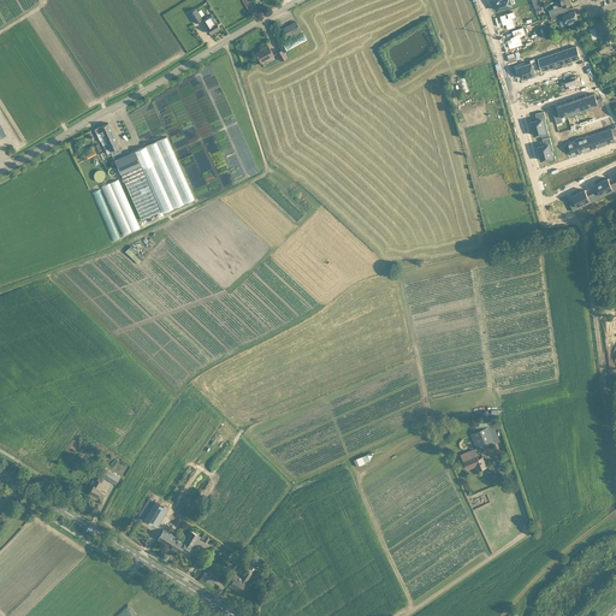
[(570,0),(560,0),(562,4),(554,6),(555,9),(550,10),(551,16),(560,13),(568,10),(567,5),(572,4),(570,0)]
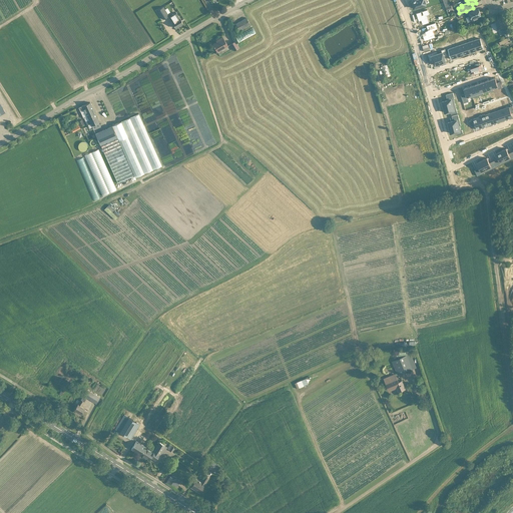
[(157,10),(163,19),(169,16),(163,7),(157,10)]
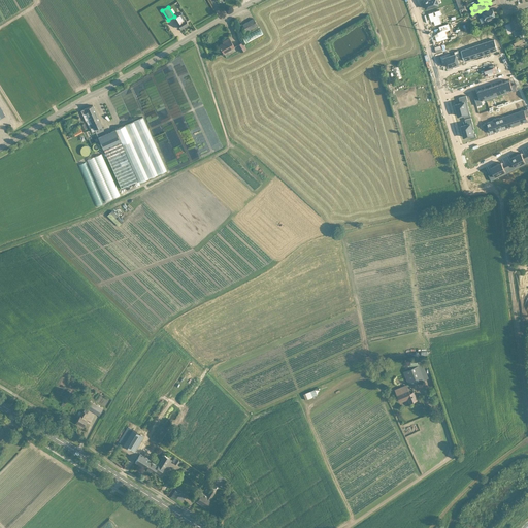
[(431,22),(434,21),(435,25),(441,23),(440,19),(443,18),(442,14),(440,9),(428,13),(430,19),(431,22)]
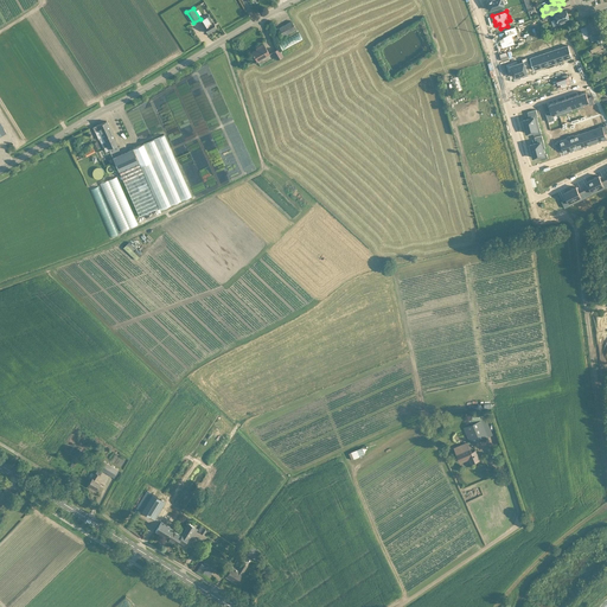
[(553,16),(555,21),(557,25),(561,24),(567,21),(566,19),(569,18),(567,11),(553,16)]
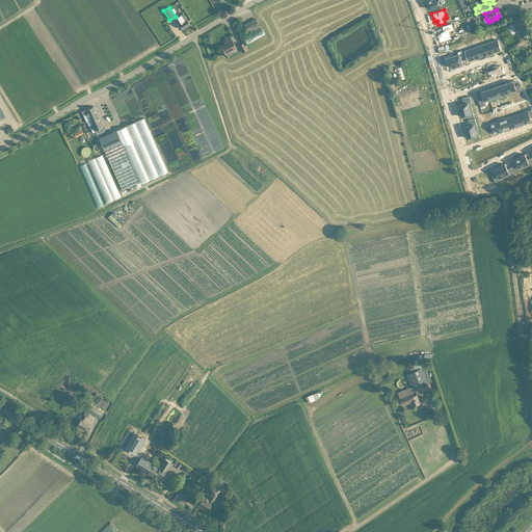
[(190,24),(187,20),(187,19),(186,19),(183,12),(176,18),(179,23),(182,29),(190,24)]
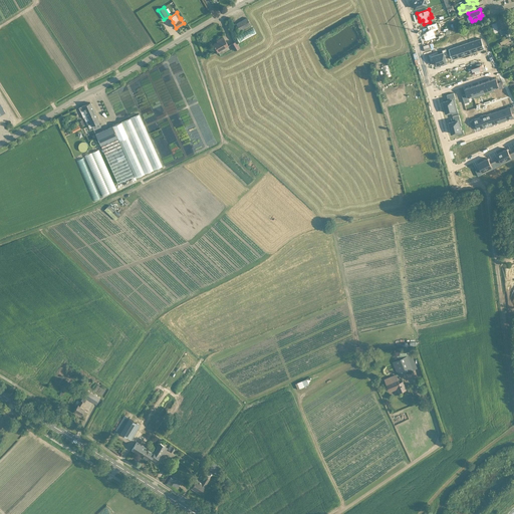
[(507,37),(513,34),(511,27),(508,21),(505,22),(503,17),(496,20),(499,28),(503,27),(504,30),(507,37)]
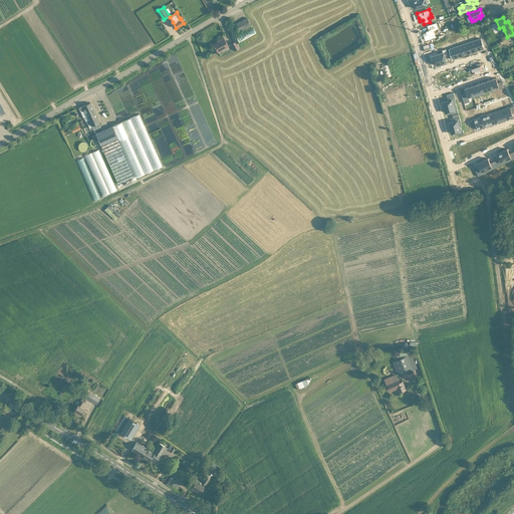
[(251,25),(249,22),(247,18),(236,23),(240,30),(251,25)]
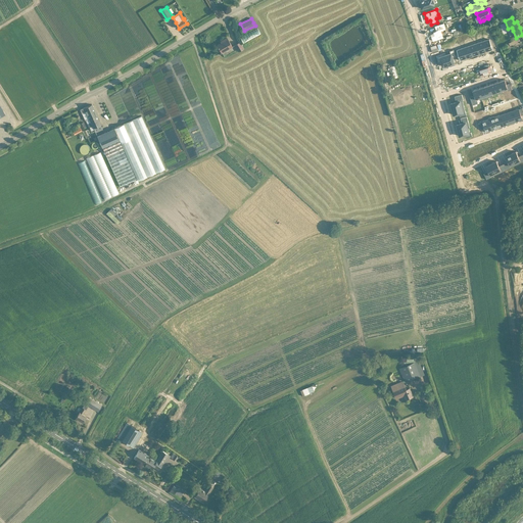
[(430,37),(431,41),(432,40),(433,41),(443,38),(441,31),(446,30),(444,22),(435,26),(436,31),(433,32),(433,33),(432,34),(430,34),(431,37),(430,37)]
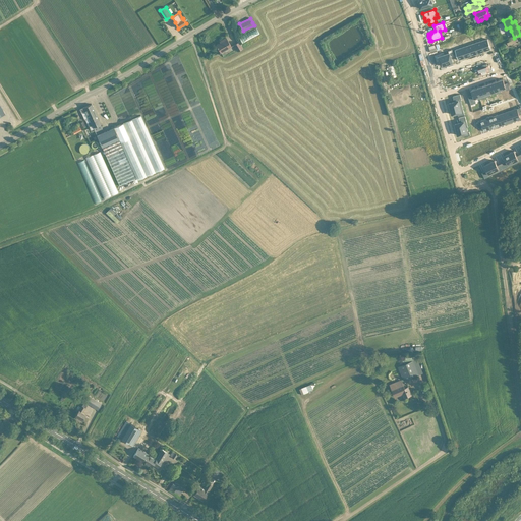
[(259,30),(242,38),(244,44),(263,36),(259,30)]
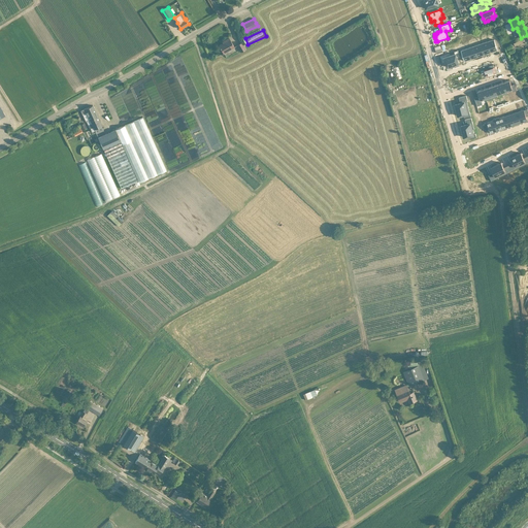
[(431,45),(435,44),(431,32),(427,33),(431,45)]
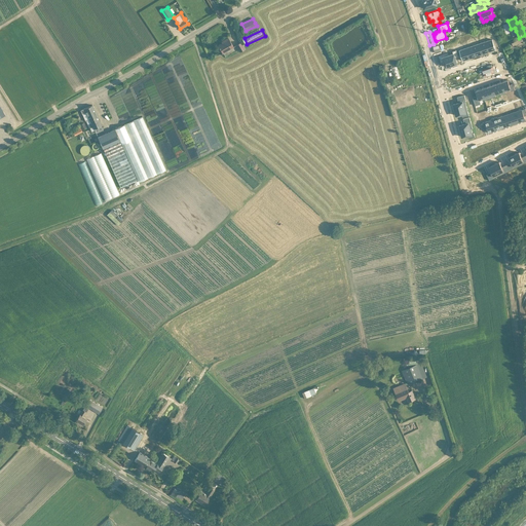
[(223,53),(227,50),(233,47),(231,42),(228,38),(224,40),(225,41),(219,45),(220,47),(219,47),(220,48),(223,53)]
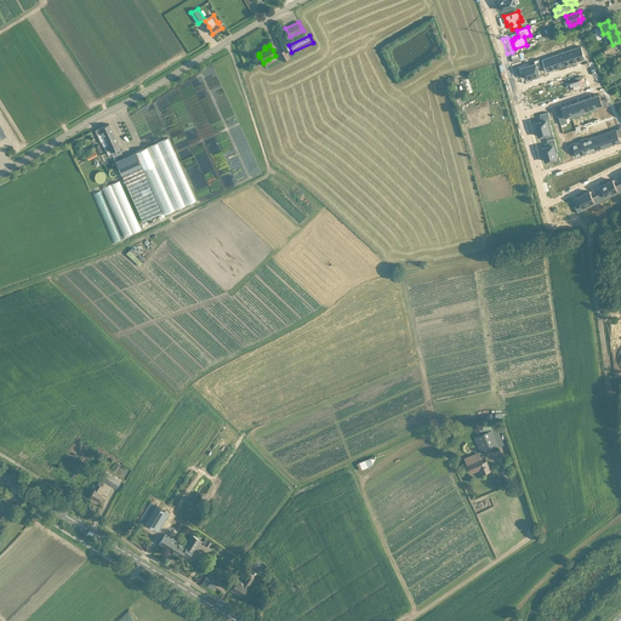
[(582,46),(574,49),(579,61),(586,58),(586,57),(582,46)]
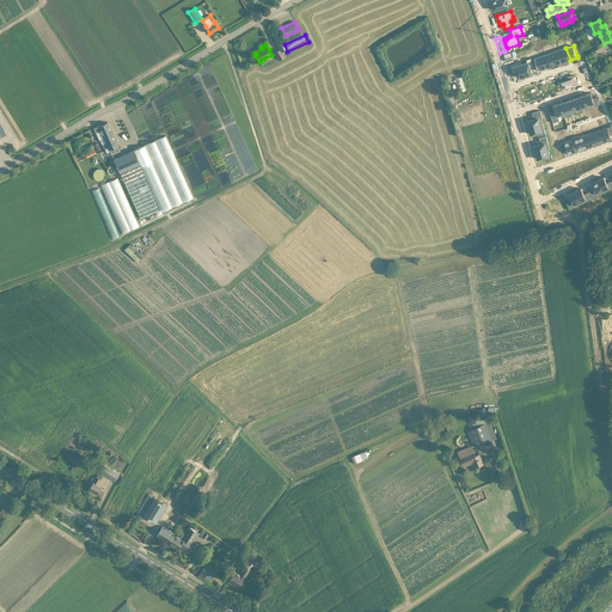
[(565,48),(558,50),(563,62),(570,60),(565,48)]
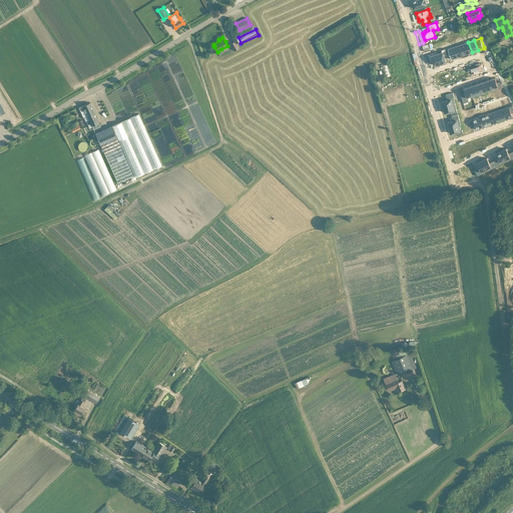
[(230,44),(234,50),(238,47),(235,41),(230,44)]
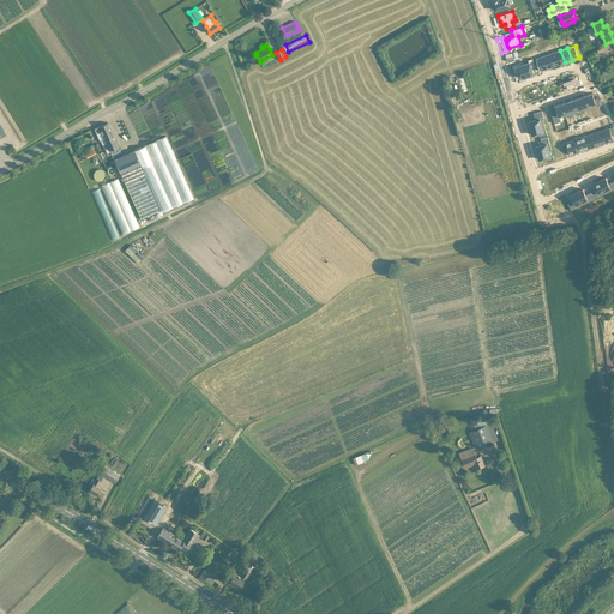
[(560,50),(553,54),(557,66),(565,62),(560,50)]
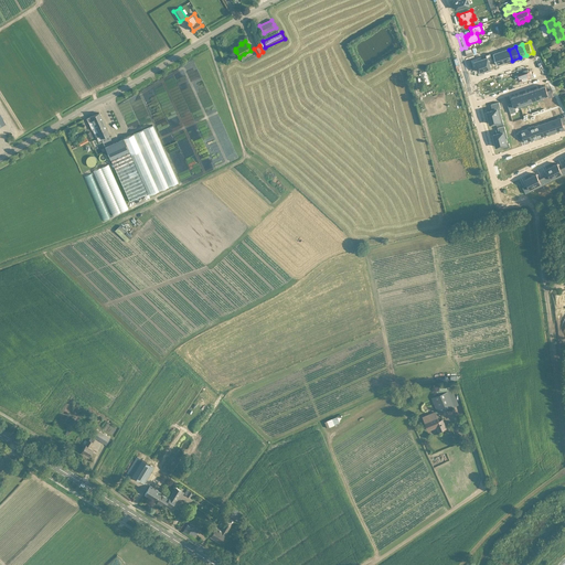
[(509,50),(501,52),(505,63),(512,61),(509,50)]
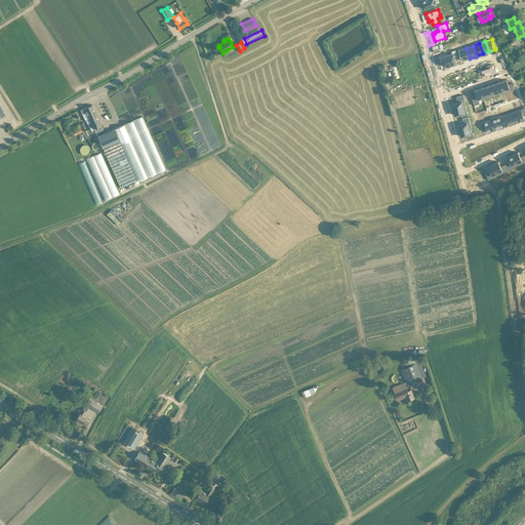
[(466,48),(459,50),(462,61),(470,58),(466,48)]
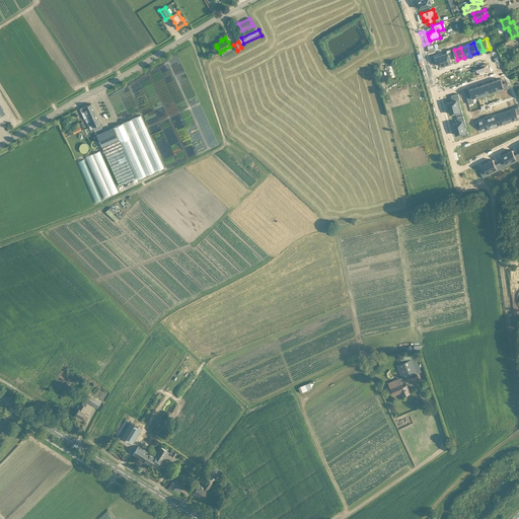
[(447,55),(442,57),(445,66),(451,64),(449,59),(452,58),(450,52),(447,53),(447,55)]
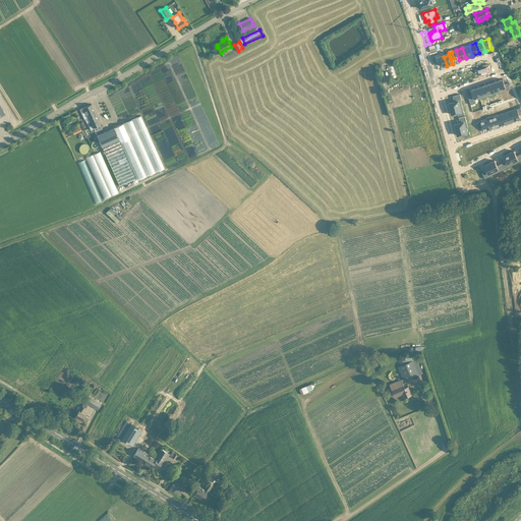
[(439,56),(435,57),(437,63),(440,62),(442,67),(447,66),(444,57),(439,58),(439,56)]
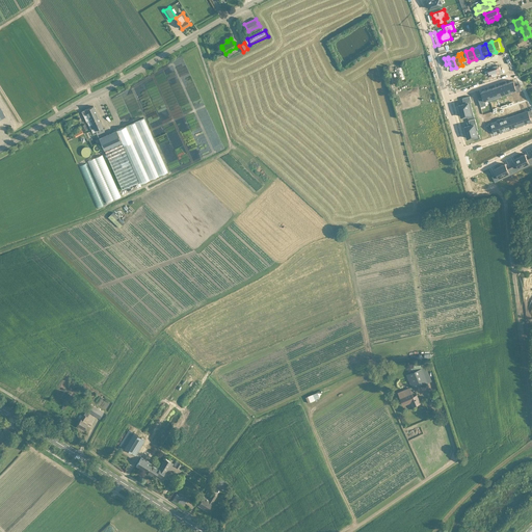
[(513,76),(508,78),(512,86),(517,84),(519,86),(522,84),(519,79),(515,80),(513,76)]
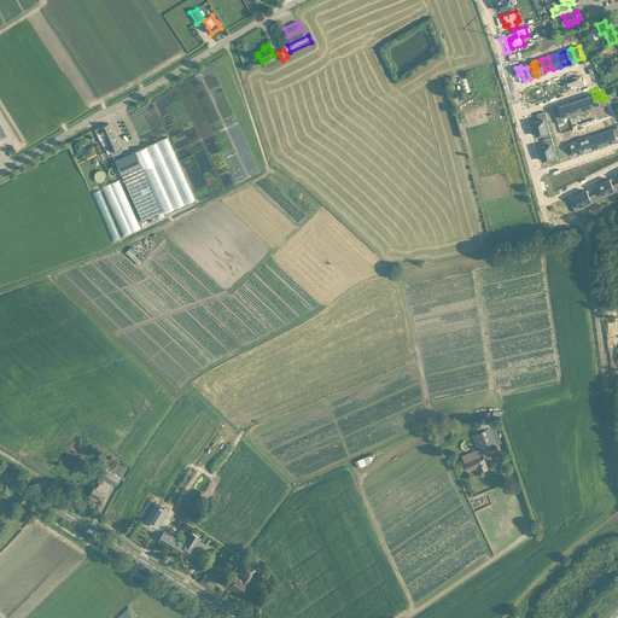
[(590,91),(584,93),(589,103),(595,100),(590,91)]
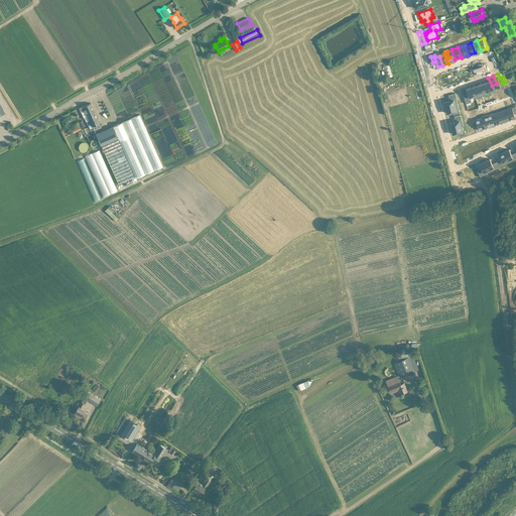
[(488,78),(483,80),(487,89),(492,86),(488,78)]
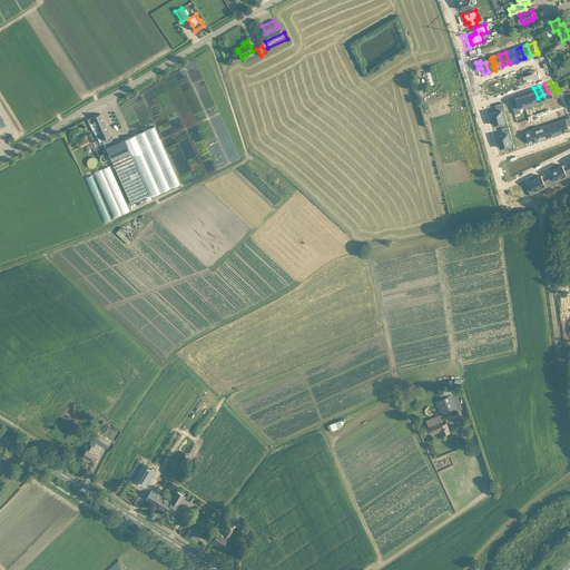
[(533,88),(529,91),(532,100),(538,98),(533,88)]
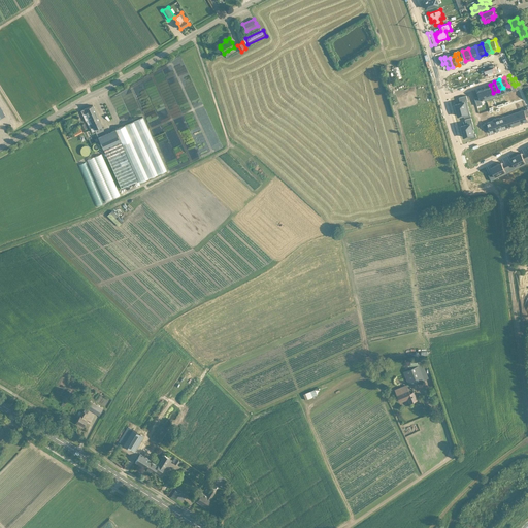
[(490,85),(485,87),(488,95),(493,93),(490,85)]
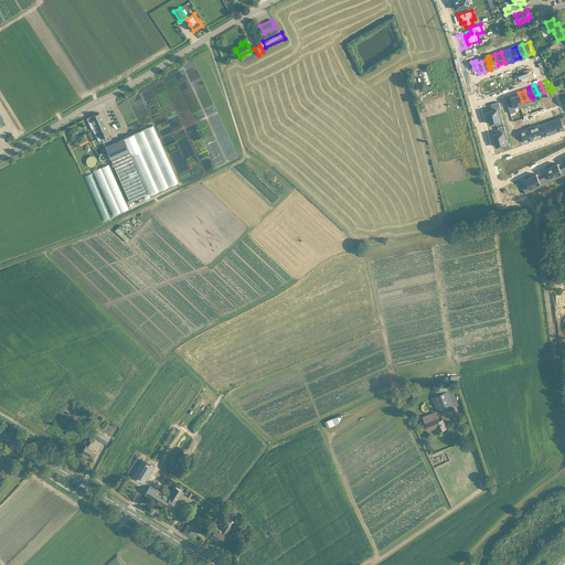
[(515,100),(512,102),(515,108),(519,107),(518,104),(522,102),(519,93),(513,95),(515,100)]
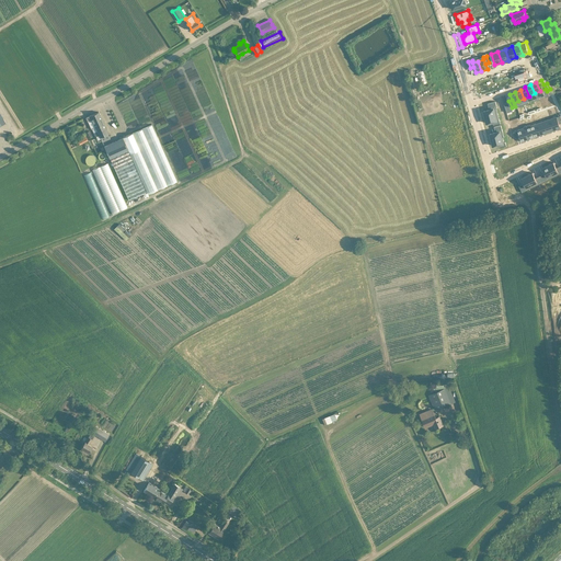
[(482,115),(481,115),(482,119),(483,119),(493,117),(491,112),(494,111),(493,106),(485,109),(487,112),(482,113),(482,115)]
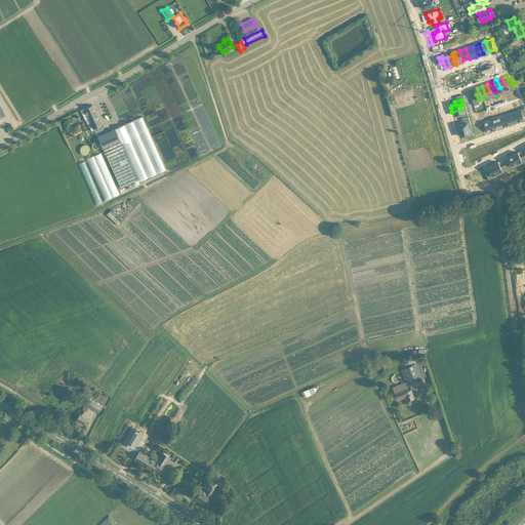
[(86,108),(81,110),(82,114),(85,120),(87,120),(90,119),(95,129),(96,132),(104,129),(97,116),(94,110),(92,105),(86,108)]
